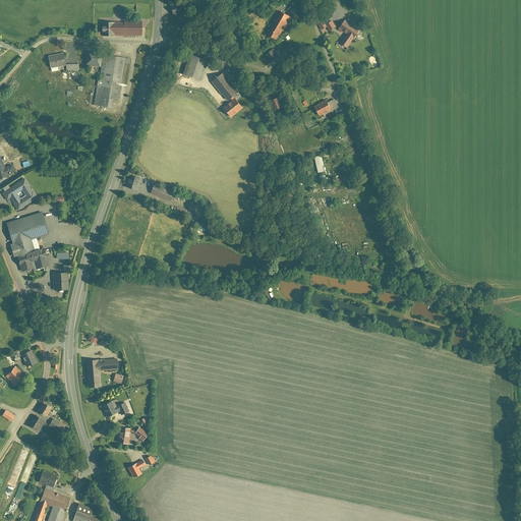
[(171,6),(174,15),(186,12),(184,3),(171,6)]
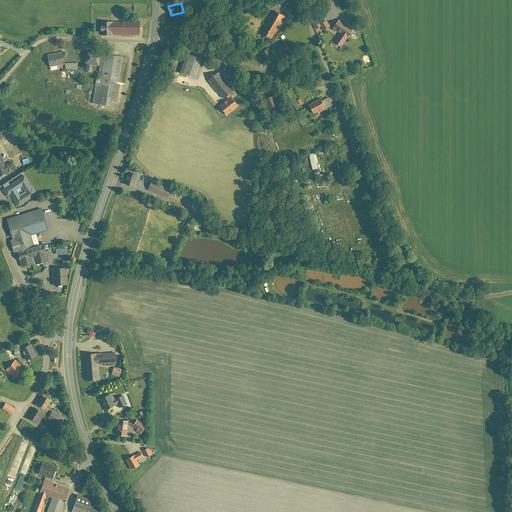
[(274,11),(262,35),(274,41),(287,17),(274,11)]
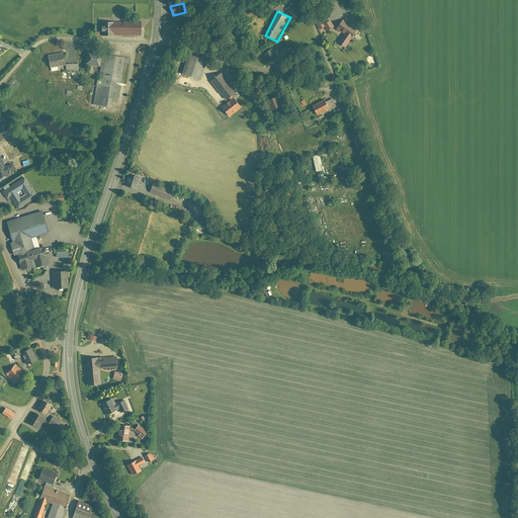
[(323,31),(327,29),(329,32),(334,29),(329,22),(326,25),(323,20),(318,24),(323,31)]
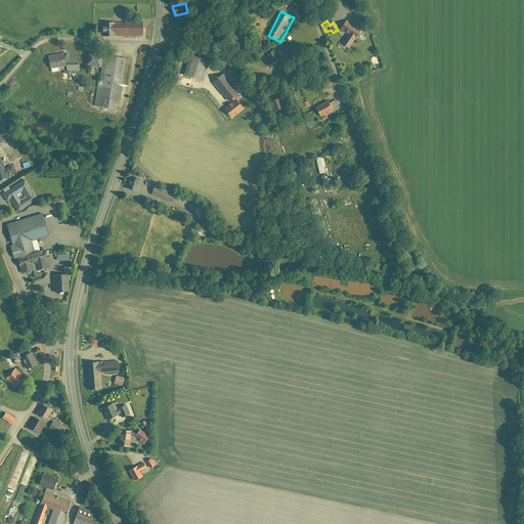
[(349,35),(342,45),(350,51),(361,37),(364,31),(350,20),(343,31),(349,35)]
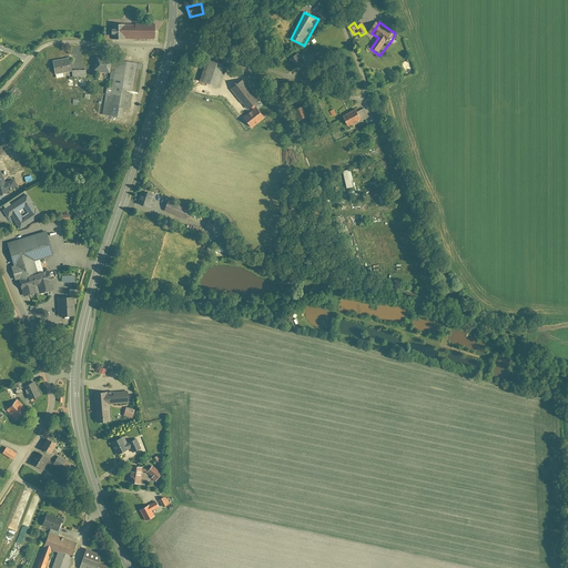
[(124,24),(112,24),(112,39),(154,38),(154,26),(124,26),(124,24)]
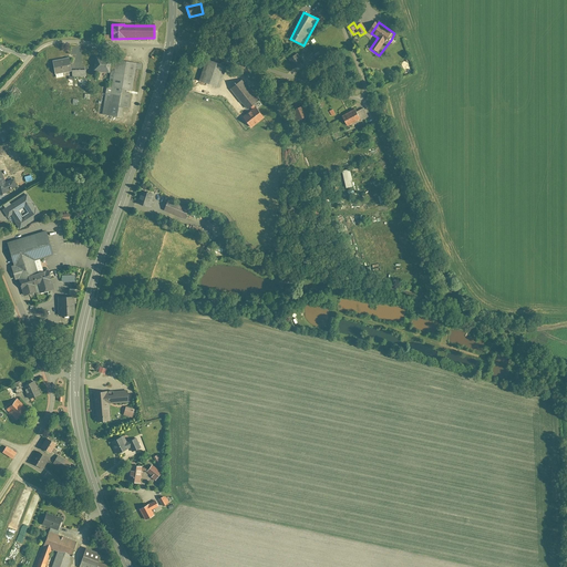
[(297,55),(290,59),(296,69),(302,64),(297,55)]
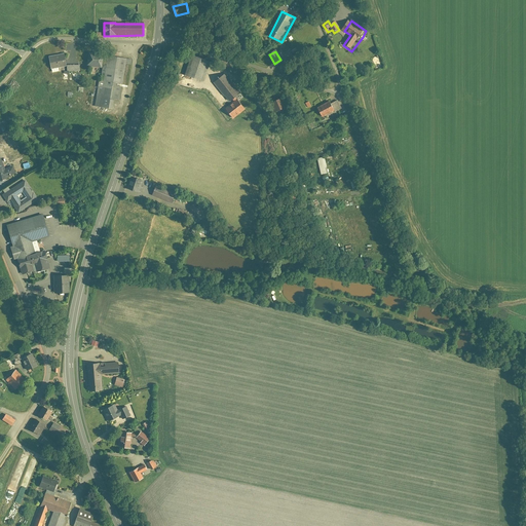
[(88,52),(88,67),(103,67),(103,52),(88,52)]
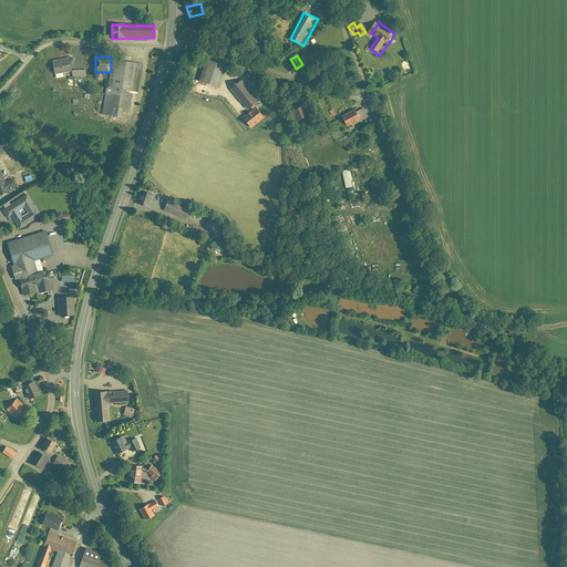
[(55,60),(57,73),(72,72),(71,59),(55,60)]
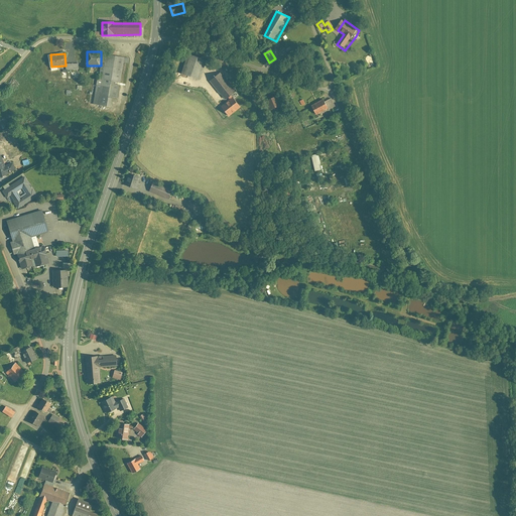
[(125,56),(106,54),(103,80),(97,79),(93,105),(113,108),(114,98),(119,99),(125,56)]
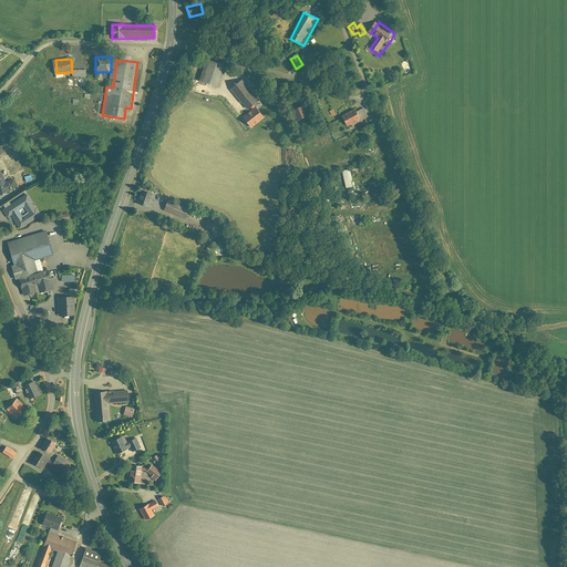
[(209,60),(203,83),(222,89),(228,65),(209,60)]
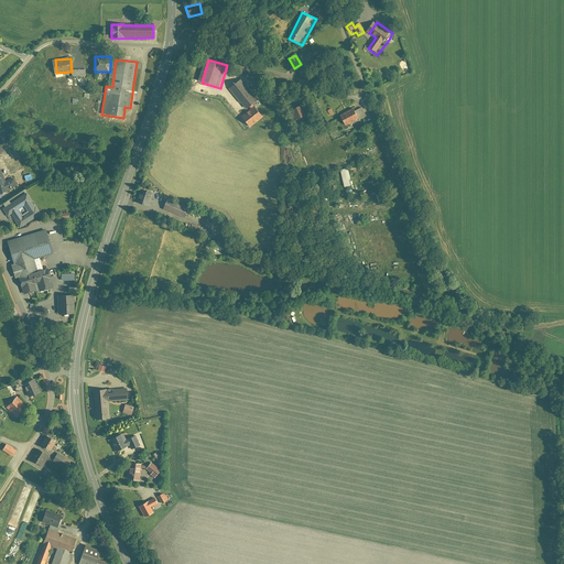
[(73,67),(73,77),(86,76),(86,66),(73,67)]
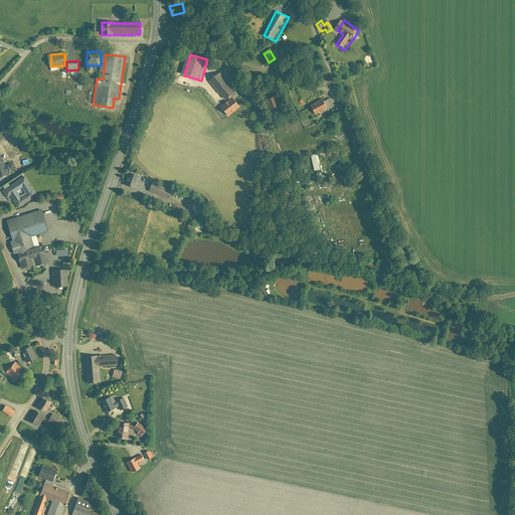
[(218,73),(209,82),(225,100),(234,91),(218,73)]
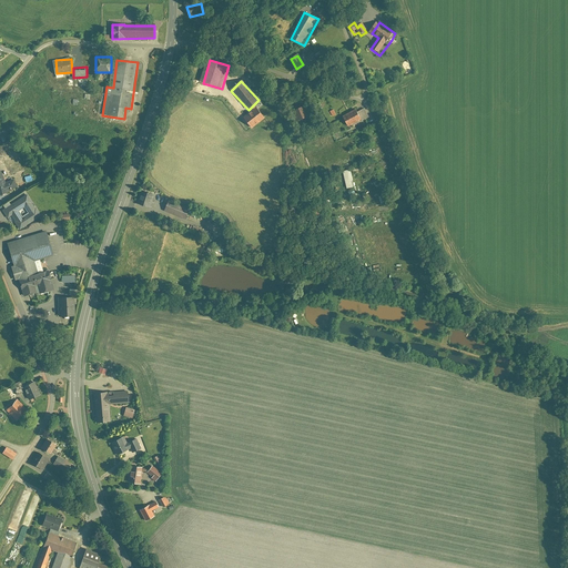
[(303,105),(288,112),(295,125),(308,119),(303,105)]
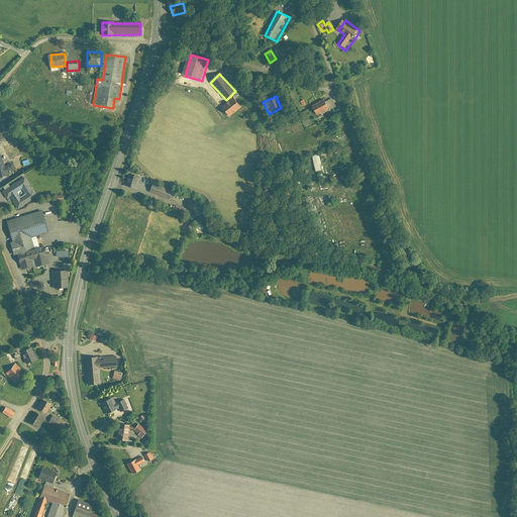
[(223,109),(230,117),(243,107),(236,99),(223,109)]
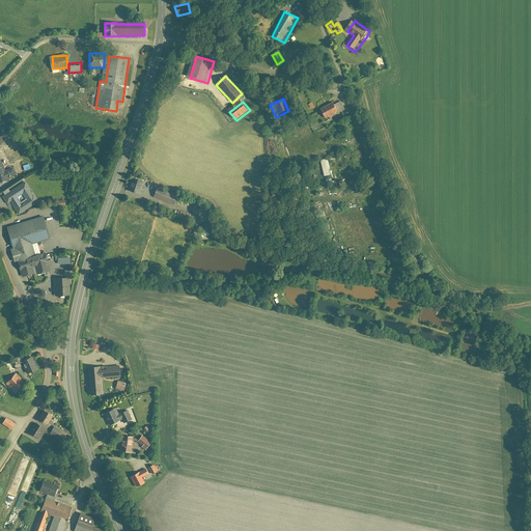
[(320,109),(326,119),(340,112),(336,103),(320,109)]
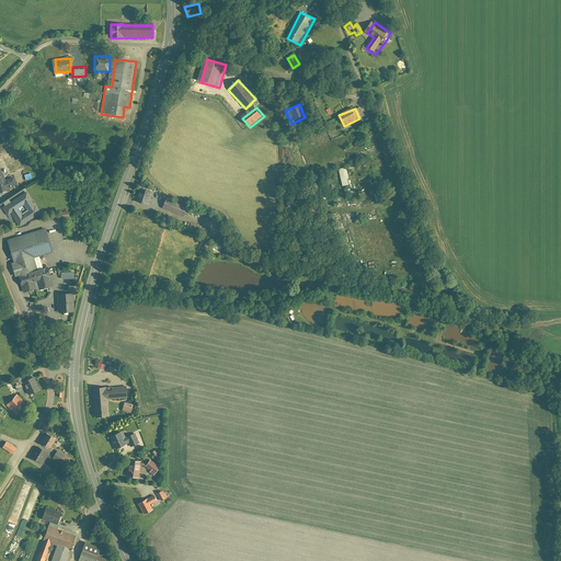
[(0,145),(0,152),(18,146),(15,139),(0,145)]
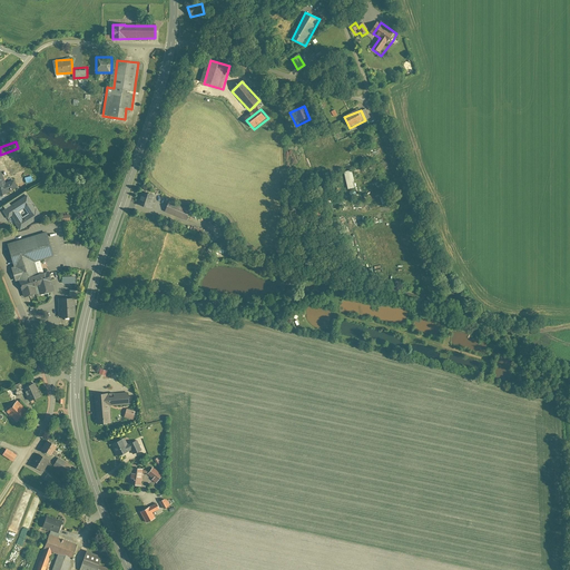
[(6,164),(11,176),(23,172),(18,158),(6,164)]
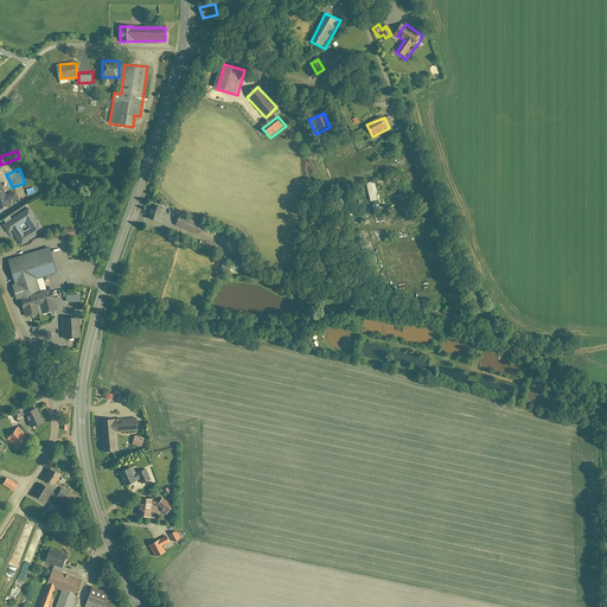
[(0,183),(0,209),(20,202),(17,192),(7,196),(1,183),(0,183)]
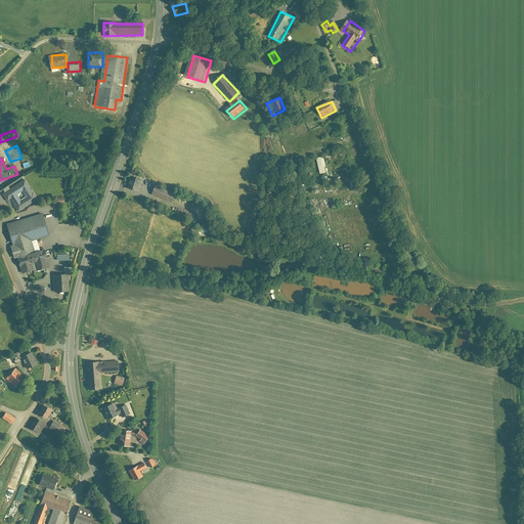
[(129,189),(140,192),(144,178),(132,175),(129,189)]
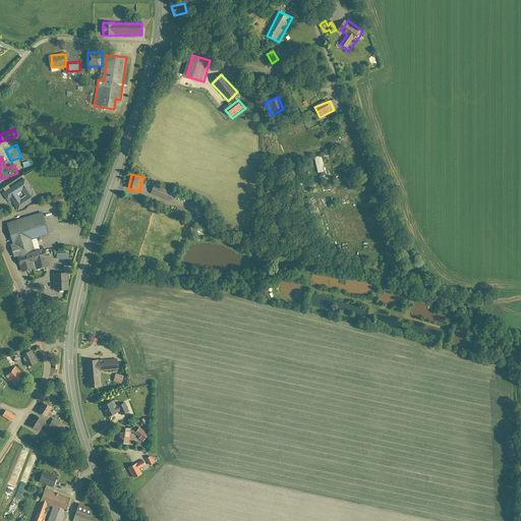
[(27,183),(25,179),(3,192),(6,199),(9,197),(16,211),(39,198),(30,182),(27,183)]
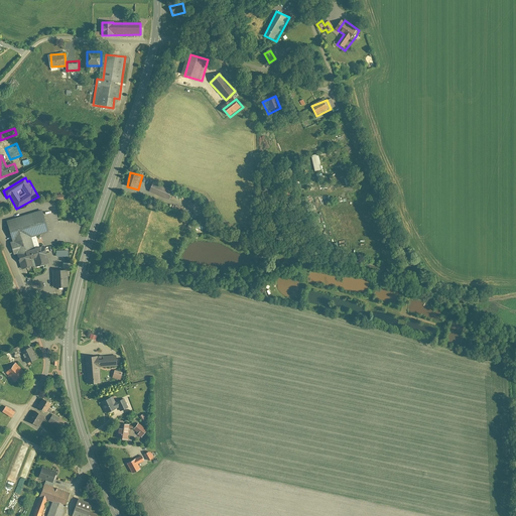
[(153,182),(148,194),(169,202),(174,191),(153,182)]
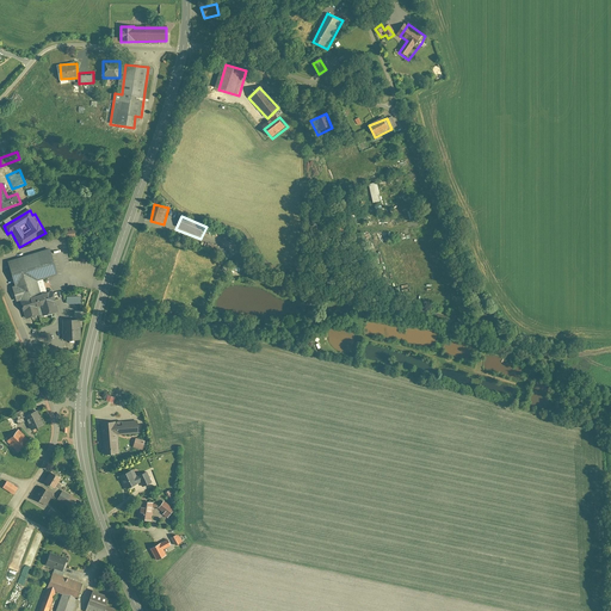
[(209,240),(207,250),(222,254),(224,245),(209,240)]
